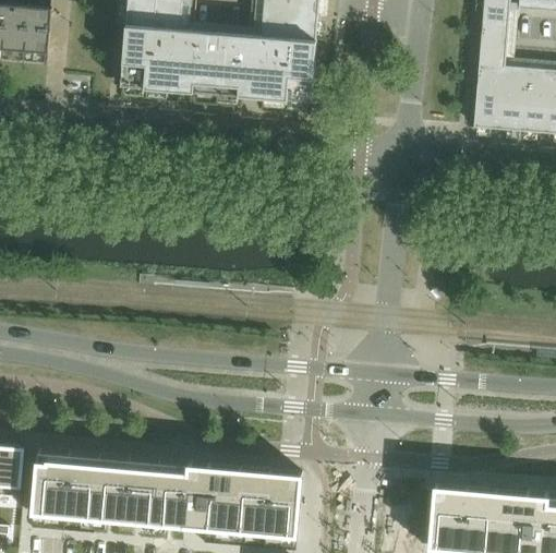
[(127,0),(120,89),(122,89),(123,87),(144,88),(143,92),(146,92),(146,88),(167,91),(167,93),(170,94),(170,91),(191,93),(191,95),(193,95),(193,93),(214,95),(214,97),(217,97),(217,95),(238,96),(238,99),(240,99),(240,97),(261,98),(261,101),(264,101),(264,98),(285,100),(285,103),(287,104),(287,100),(307,103),(307,105),(311,105),(316,32),(318,0),(250,0),(248,32),(194,27),(195,0),(127,0)]
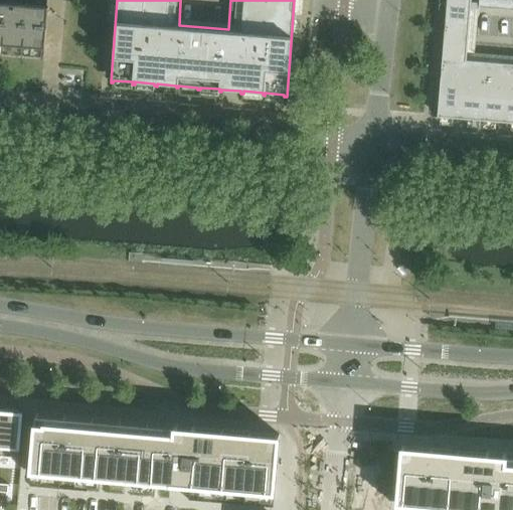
[(439,94),(437,121),(439,121),(439,119),(452,120),(459,120),(458,123),(461,123),(461,120),(467,121),(480,122),(480,124),(482,125),(483,122),(496,123),(502,124),(501,126),(504,126),(504,124),(510,125),(512,124),(512,68),(466,65),(469,21),(470,12),(477,12),(512,15),(512,2),(480,0),(446,0),(445,19),(439,94)]
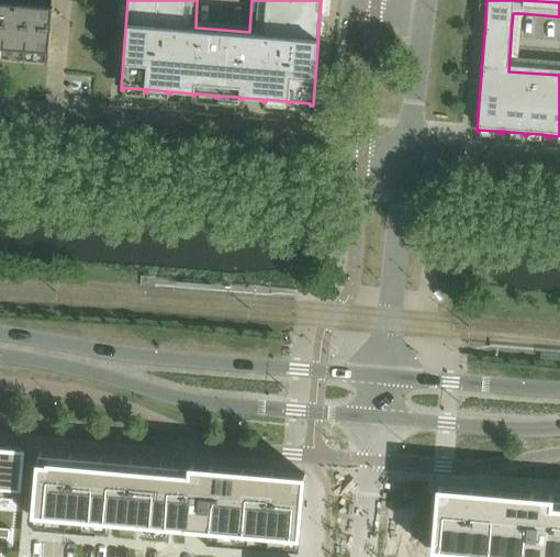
[(28,10),(6,8),(1,53),(24,54),(28,10)]
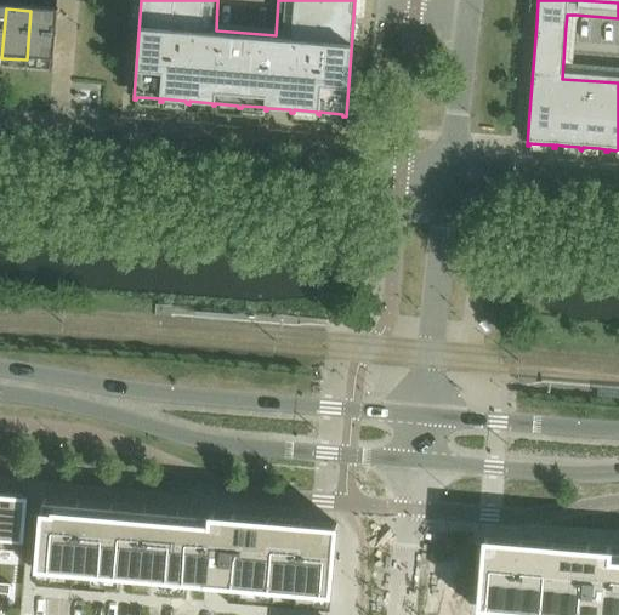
[(56,13),(30,11),(27,60),(52,62),(56,13)]
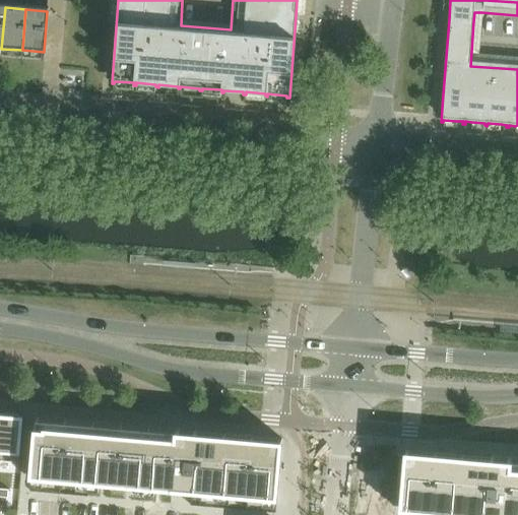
[(0,419),(0,464),(17,466),(21,421),(0,419)]
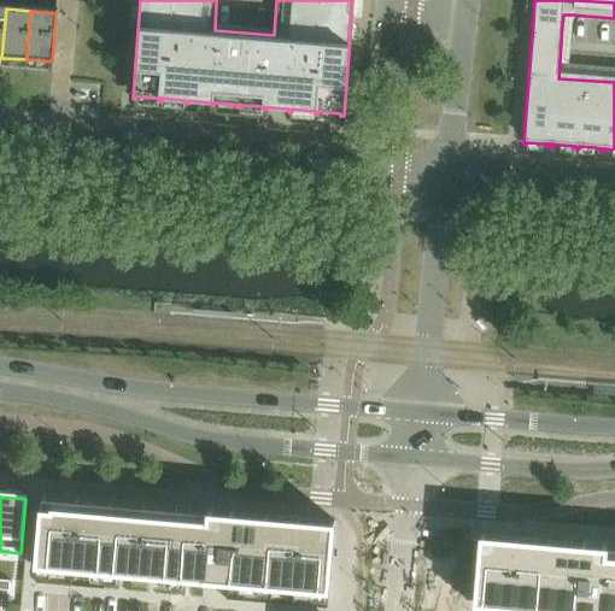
[(42,501),(36,568),(71,570),(104,574),(138,576),(170,579),(203,582),(227,585),(259,587),(293,589),(327,593),(333,527),(321,526),(320,534),(298,532),(264,529),(233,527),(233,517),(230,517),(209,516),(208,524),(194,523),(176,522),(142,518),(76,512),(53,511),(54,501),(42,501)]
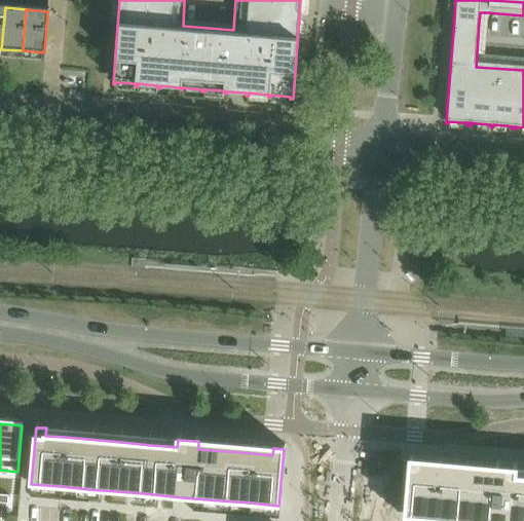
[(410,459),(405,517),(434,519),(448,520),(523,520),(523,477),(516,477),(516,469),(494,468),(494,475),(466,472),(439,470),(419,468),(420,461),(410,459)]
